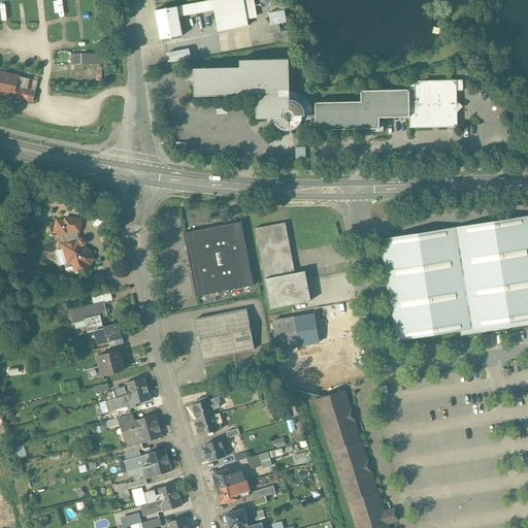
[(52,0),(53,10),(63,10),(62,0),(52,0)]
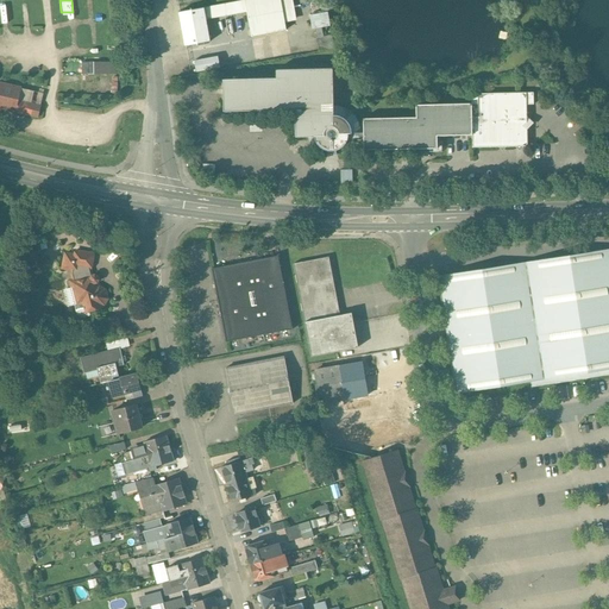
[(248,12),(252,36),(287,30),(286,23),(292,22),(287,0),(244,0),(245,1),(203,8),(203,7),(180,12),(186,46),(209,42),(206,19),(248,12)]
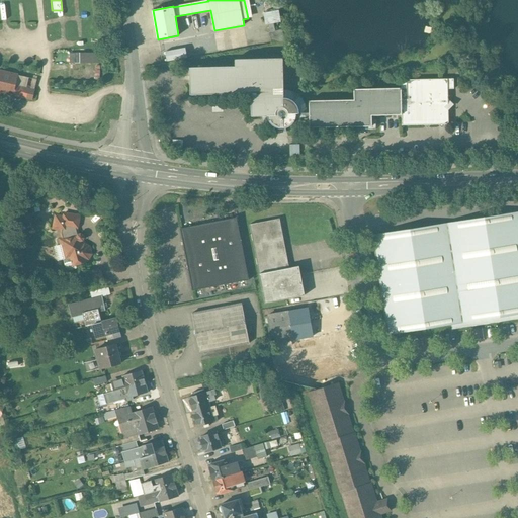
[(275,31),(269,32),(270,37),(283,35),(282,29),(275,31)]
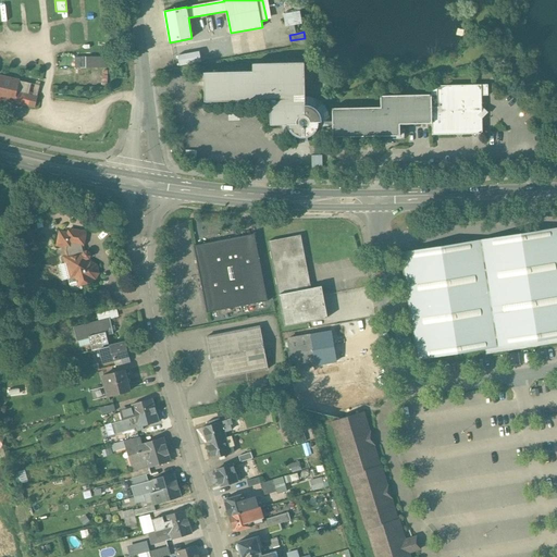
[(305,38),(291,40),(292,47),(306,45),(305,38)]
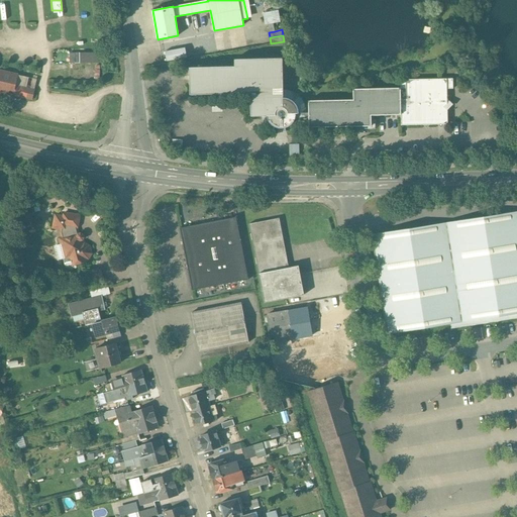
[(102,62),(102,53),(80,53),(80,62),(102,62)]
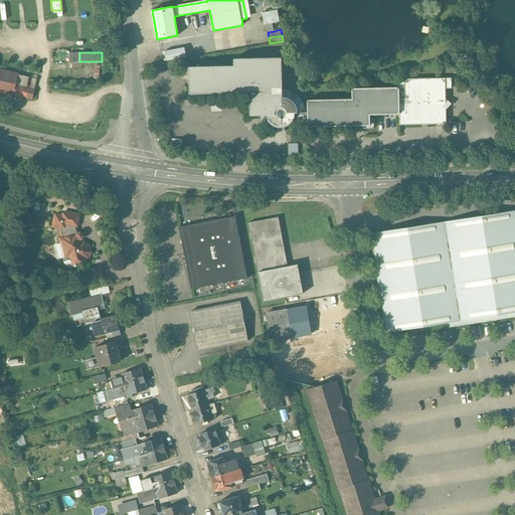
[(295,118),(308,118),(307,112),(306,112),(305,108),(304,103),(302,99),(299,96),(295,93),(291,91),(287,90),(282,89),(282,58),(233,59),(234,66),(189,67),(189,95),(249,93),(250,116),(266,116),(267,119),(269,122),(271,125),(274,127),(278,128),(277,130),(281,130),(285,130),(284,128),(288,126),(291,124),(293,122),(295,118)]
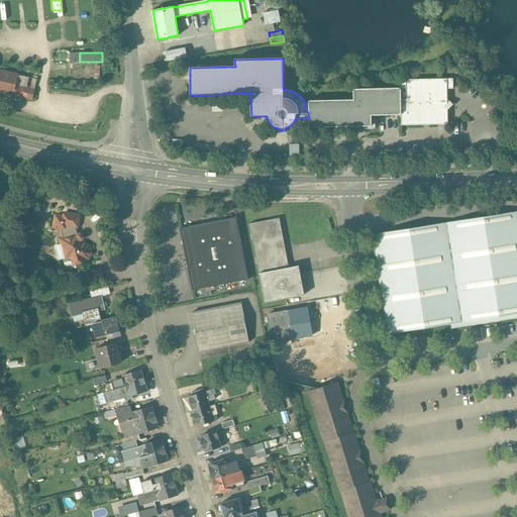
[(18,75),(0,71),(0,91),(32,99),(34,91),(15,86),(18,75)]
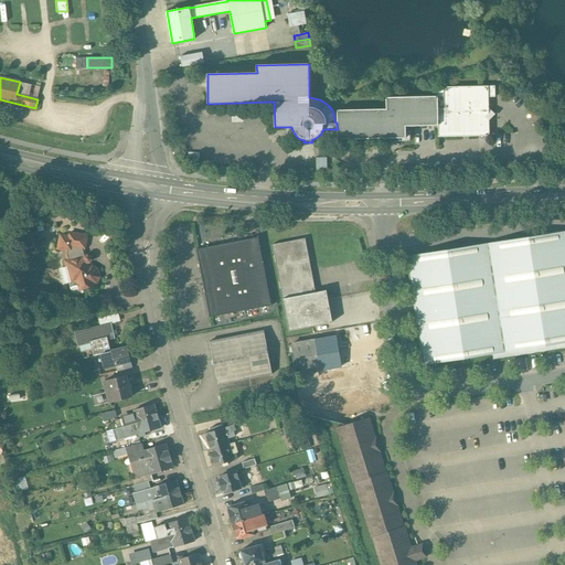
[(494,86),(437,87),(437,96),(438,125),(438,137),(489,136),(489,119),(493,114),(489,109),(489,97),(496,97),(494,86)]
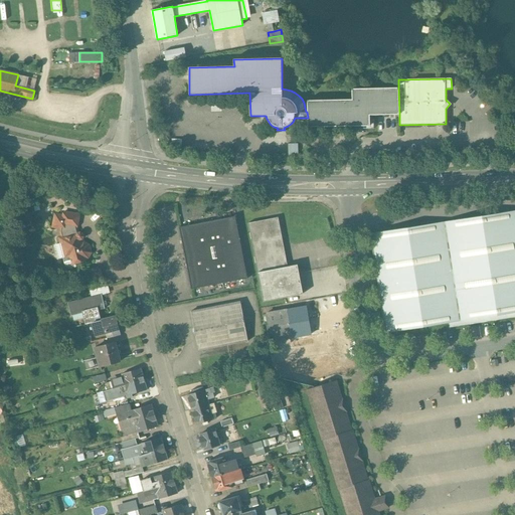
[(307,112),(308,118),(308,127),(353,126),(354,129),(374,129),(373,115),(387,115),(399,114),(398,88),(352,89),(352,100),(307,101),(307,112)]
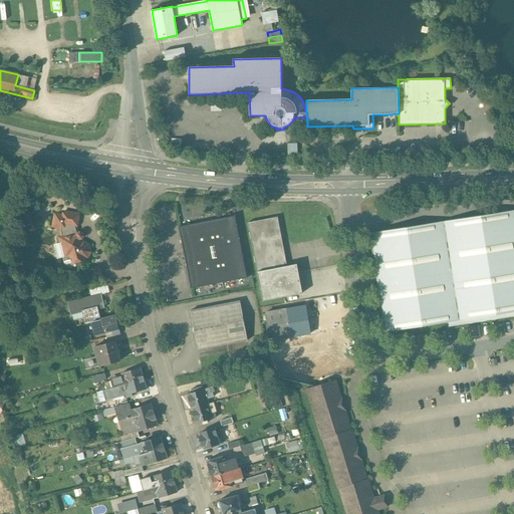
[(297,154),(297,143),(288,143),(288,154),(297,154)]
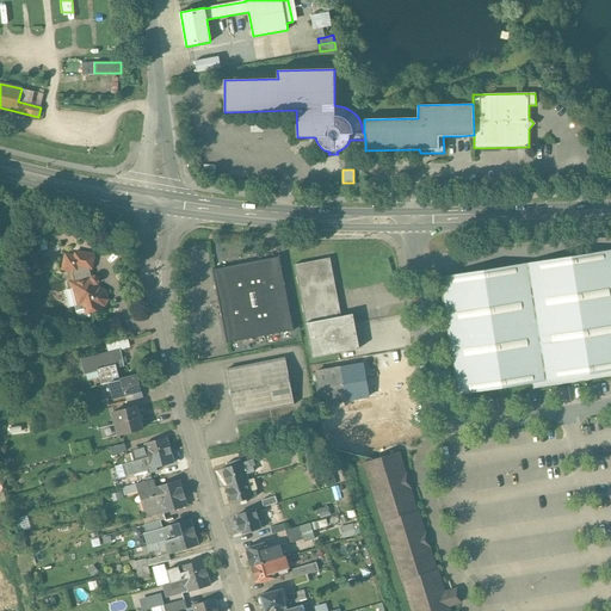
[(610,250),(439,277),(457,395),(532,383),(534,388),(610,376),(610,250)]
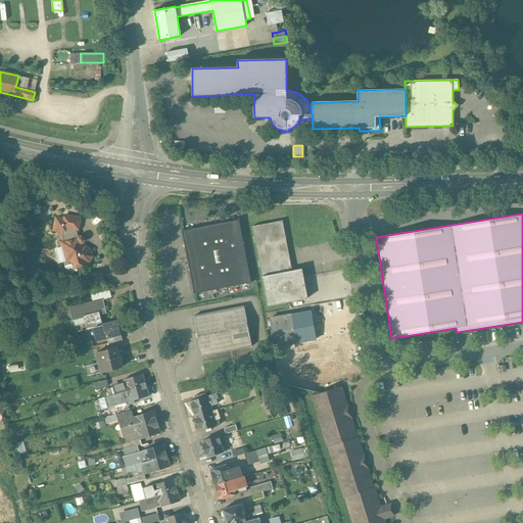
[(81,218),(65,216),(64,219),(56,218),(53,231),(62,232),(61,235),(78,231),(81,218)]
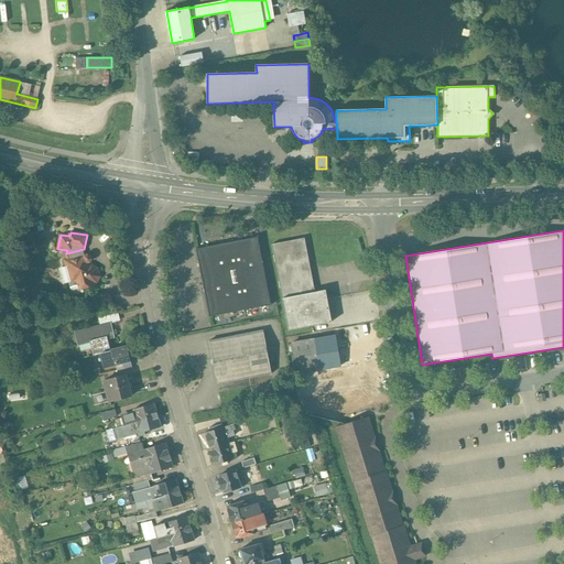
[(257,238),(197,249),(209,316),(270,304),(257,238)]
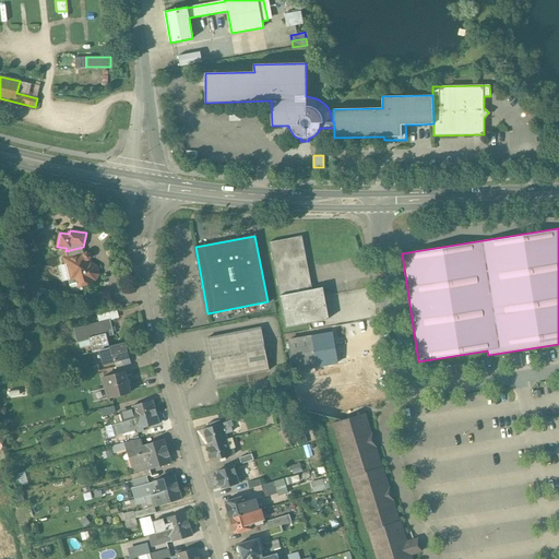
[(301,236),(270,242),(280,296),(312,289),(301,236)]
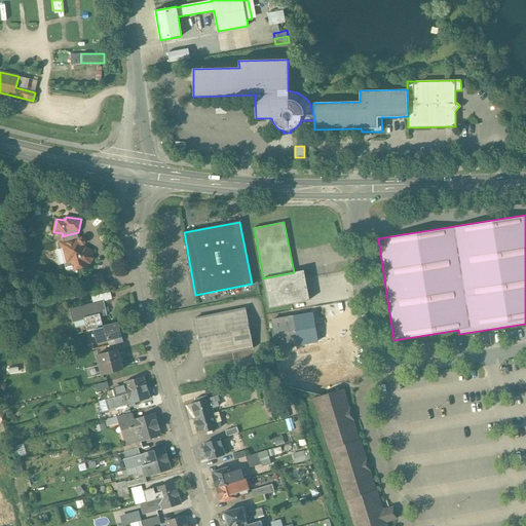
[(78,232),(62,236),(64,243),(62,245),(67,264),(65,264),(67,275),(78,272),(77,269),(87,266),(86,264),(89,263),(92,258),(90,251),(85,248),(83,249),(82,245),(84,245),(85,241),(84,239),(82,237),(79,238),(78,232)]
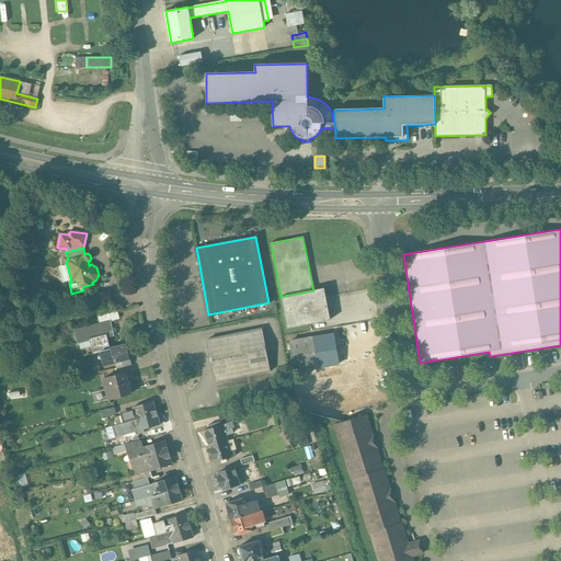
[(313,290),(281,297),(287,329),(330,320),(323,288),(313,290)]
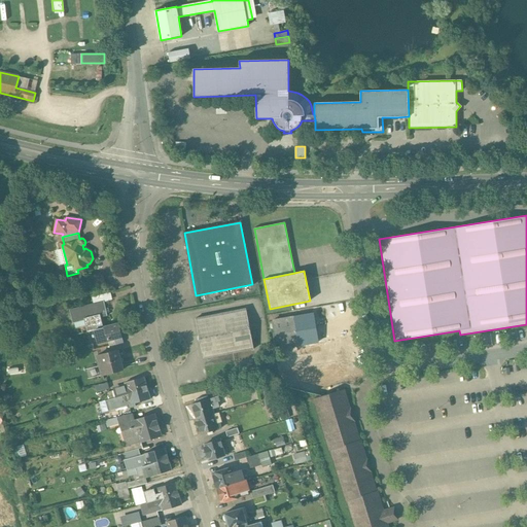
[(92,297),(94,304),(104,302),(102,294),(92,297)]
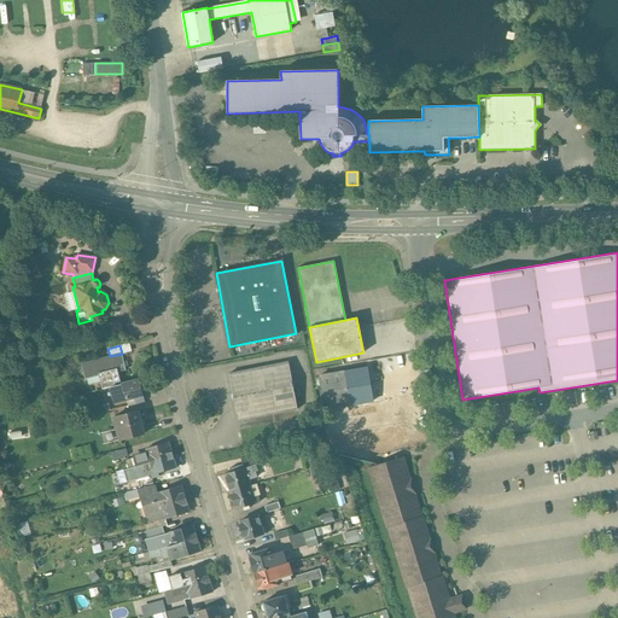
[(110,356),(81,363),(86,379),(87,379),(86,378),(99,374),(103,389),(111,388),(121,385),(117,372),(126,371),(124,367),(129,366),(128,361),(123,362),(122,354),(110,356)]
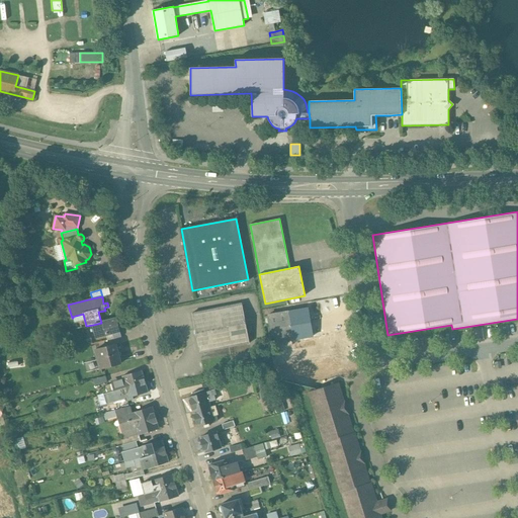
[(242,304),(192,313),(199,353),(249,343),(242,304)]
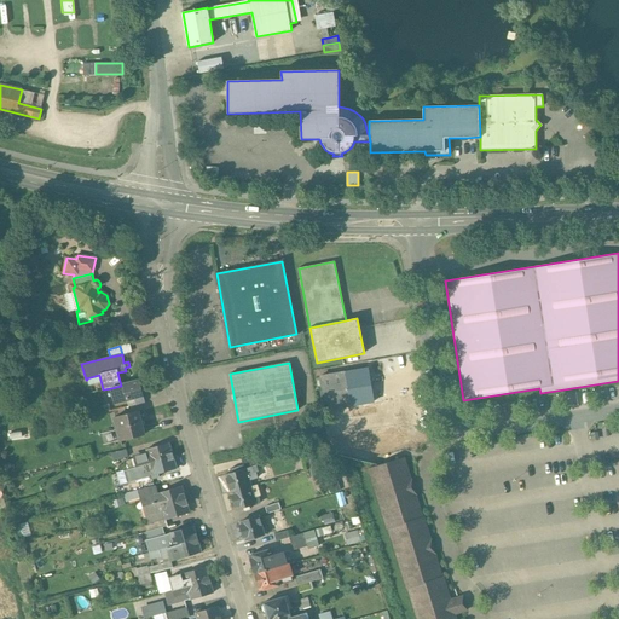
[(368,368),(320,376),(325,410),(374,401),(368,368)]
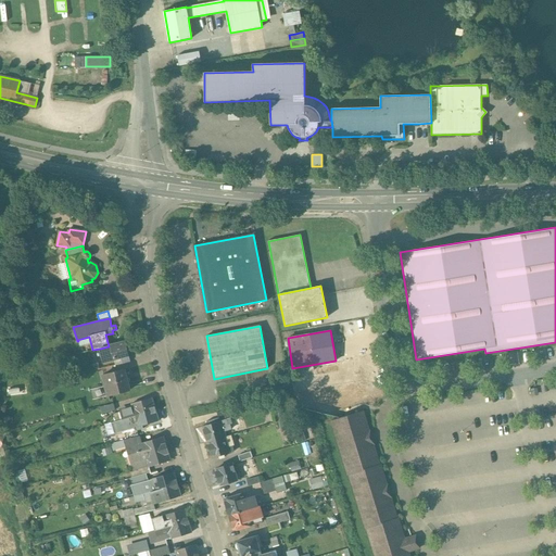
[(124,342),(109,346),(100,349),(103,362),(121,357),(127,355),(124,342)]
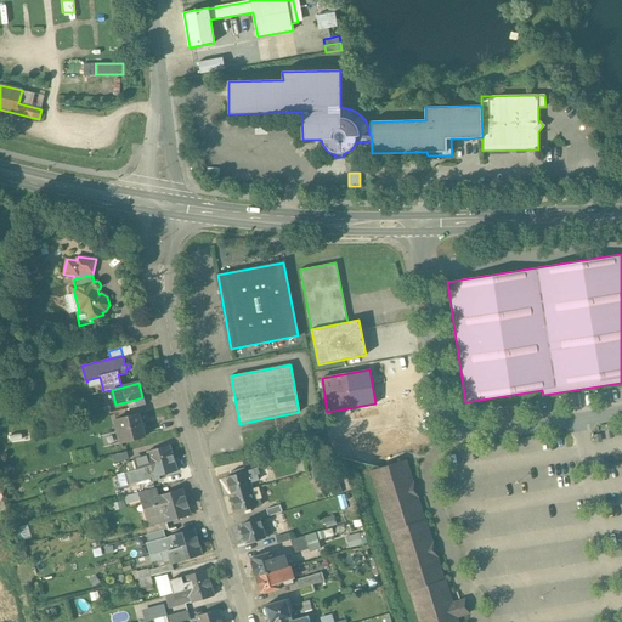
[(139,413),(114,419),(120,444),(145,436),(139,413)]
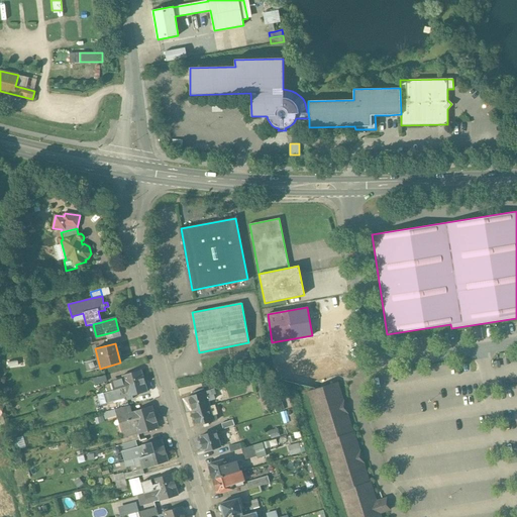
[(249,350),(251,360),(268,357),(266,347),(249,350)]
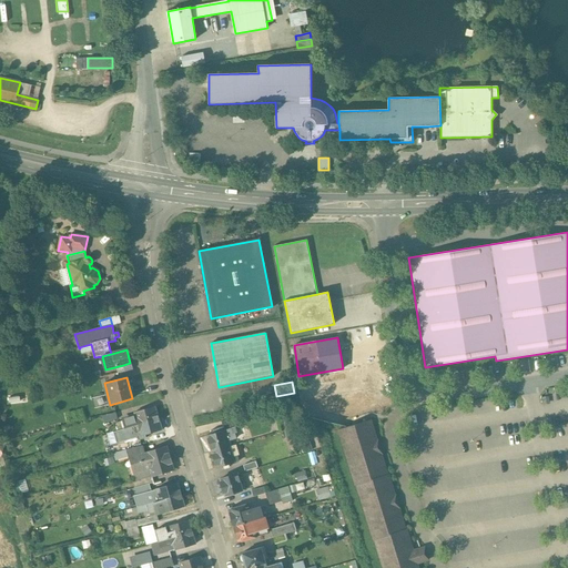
[(155,407),(134,413),(135,416),(122,419),(123,422),(124,428),(159,418),(155,407)]
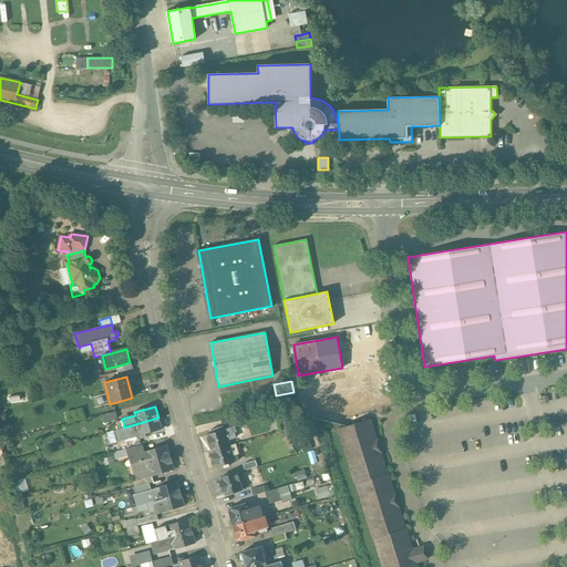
[(115,412),(103,415),(104,422),(117,419),(115,412)]
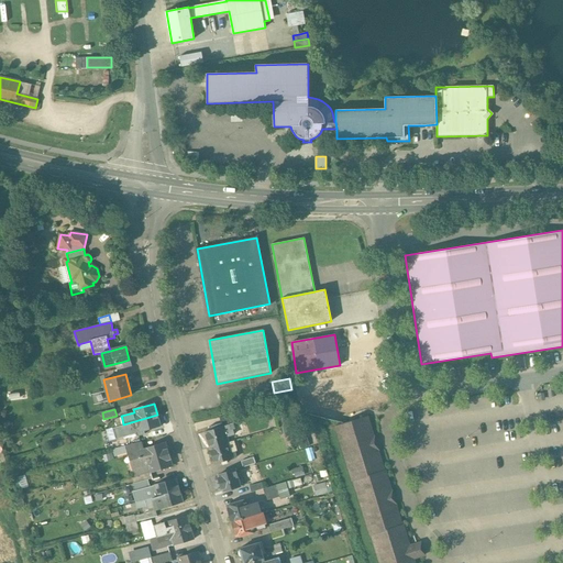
[(307,419),(306,417),(305,416),(305,415),(302,414),(300,414),(298,414),(296,415),(295,417),(294,419),(294,420),(295,422),(296,423),(298,426),(300,426),(302,424),(305,423),(307,421),(307,419)]
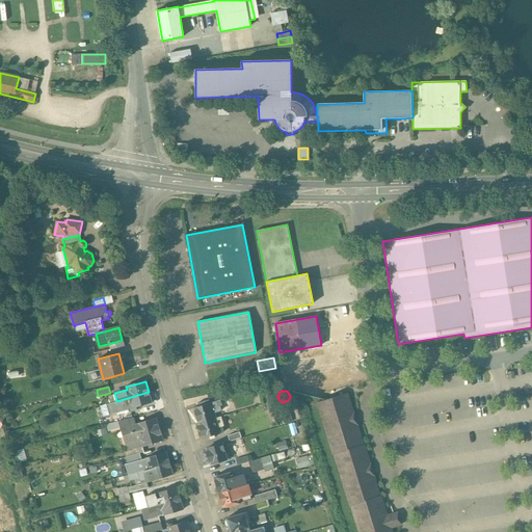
[(149,392),(116,401),(109,403),(108,404),(110,410),(131,405),(132,408),(152,402),(149,392)]
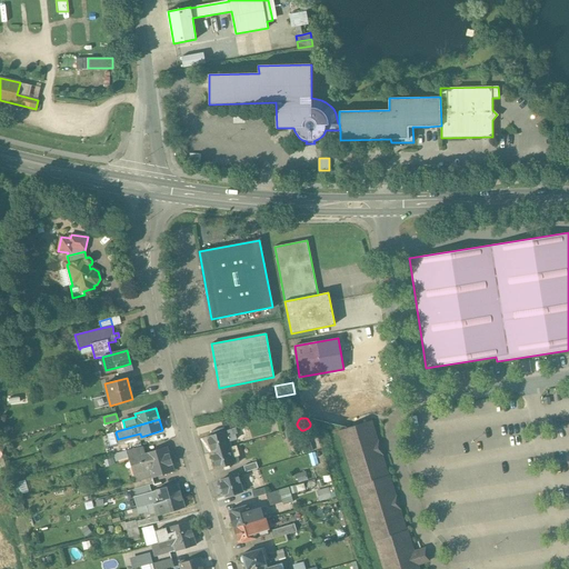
[(236,419),(230,421),(230,420),(222,422),(225,428),(226,431),(231,429),(231,430),(239,428),(236,419)]
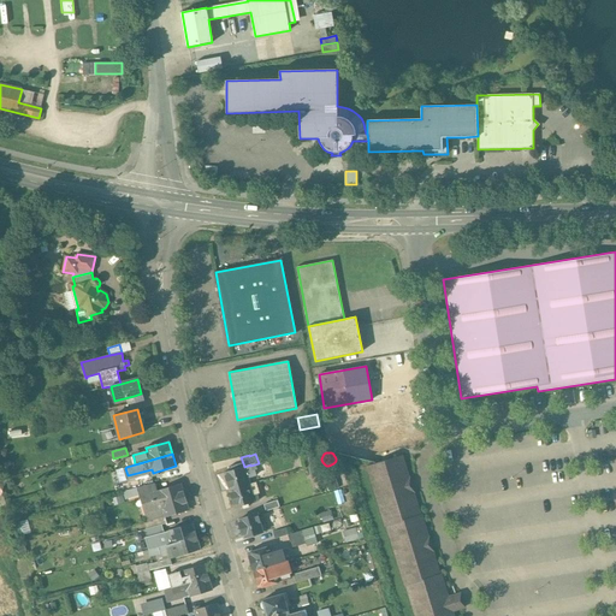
[(452,596),(448,597),(440,574),(439,574),(421,514),(420,515),(402,455),(367,466),(386,527),(388,526),(406,586),(407,586),(415,615),(452,615),(452,611),(456,609),(452,596)]
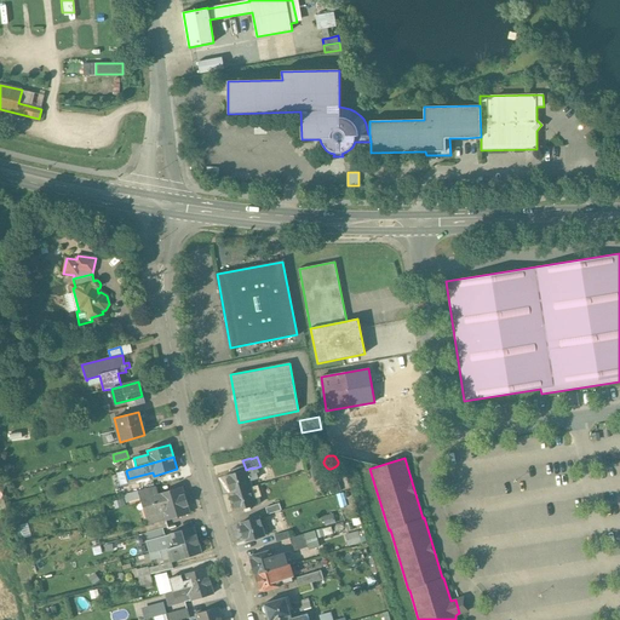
[(135,460),(126,463),(126,465),(127,470),(136,468),(135,460)]
